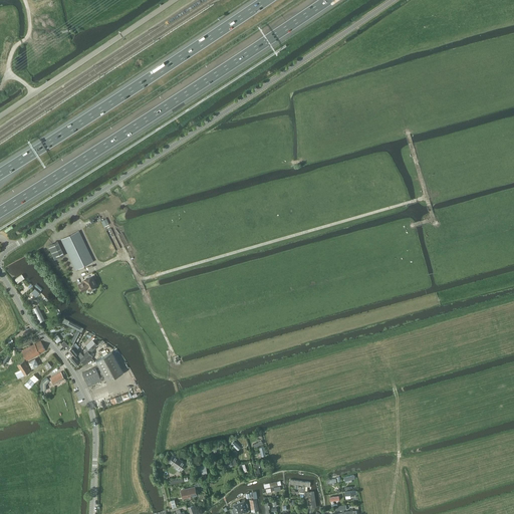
[(76,270),(93,261),(79,231),(61,239),(76,270)]
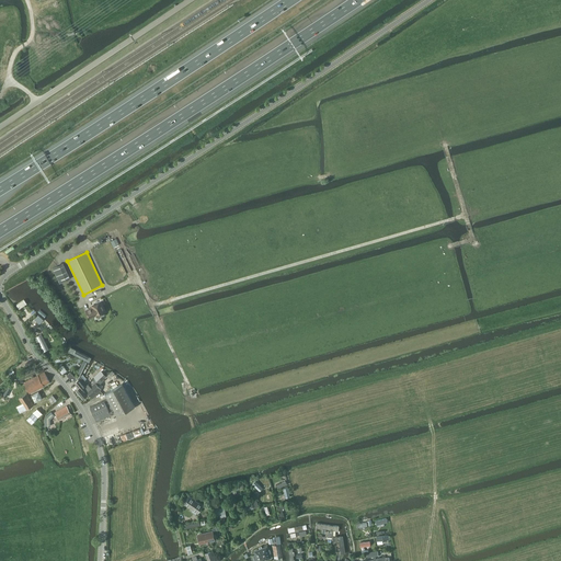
[(60,284),(70,278),(63,263),(53,268),(60,284)]
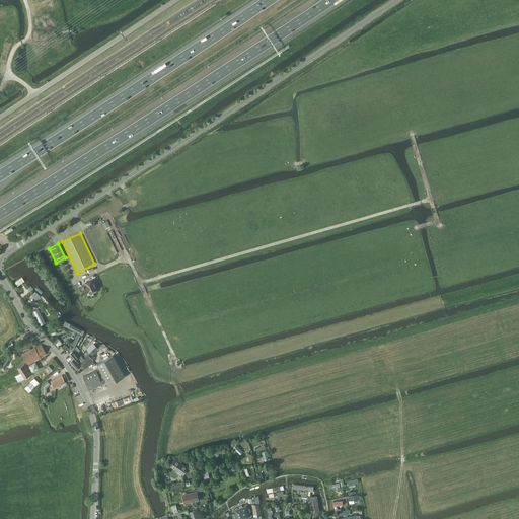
[(21,278),(15,282),(18,286),(24,281),(21,278)]
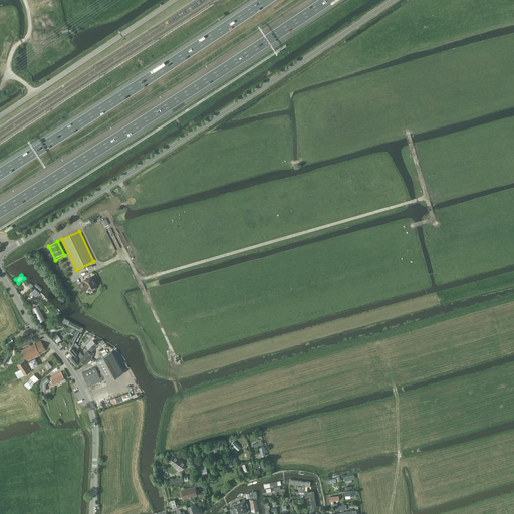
[(96,286),(92,277),(84,280),(84,282),(78,285),(81,291),(88,288),(88,290),(90,289),(90,290),(92,290),(95,289),(95,288),(95,287),(96,286)]
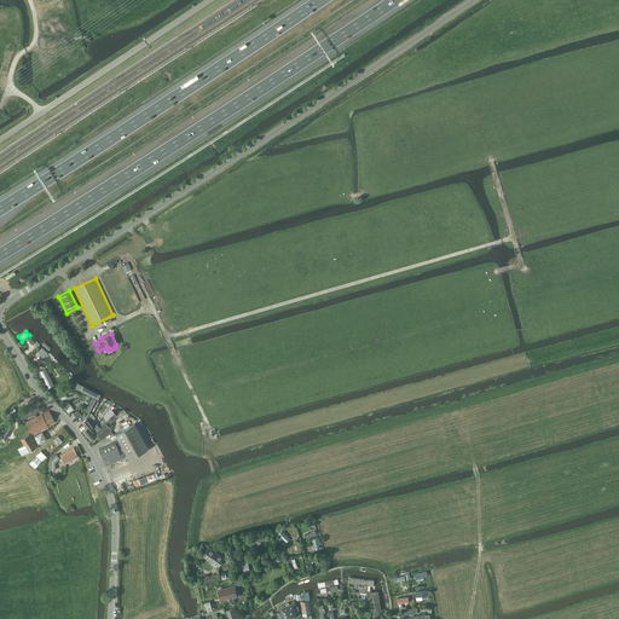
[(45,369),(39,372),(45,385),(47,388),(53,385),(52,381),(45,369)]
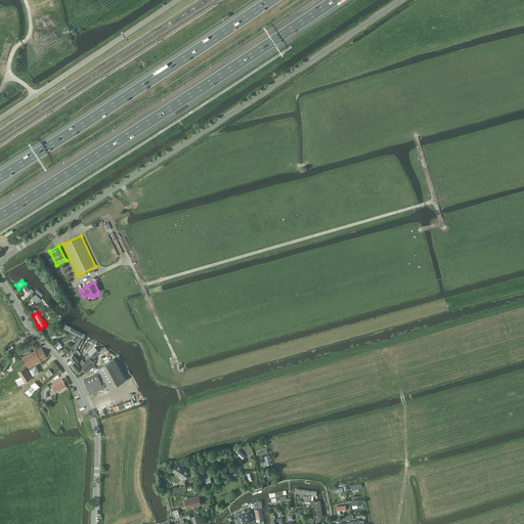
[(82,339),(84,335),(64,325),(62,330),(82,339)]
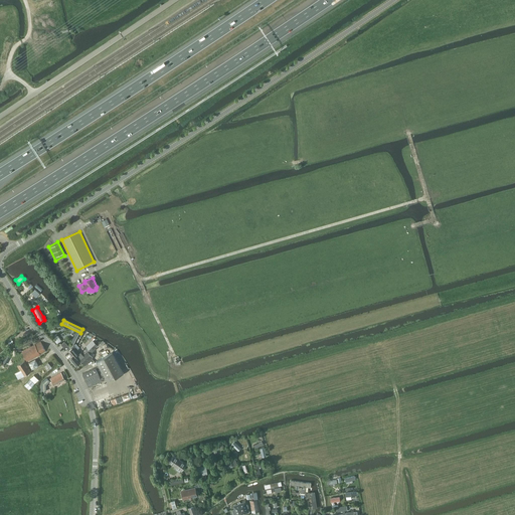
[(19,349),(28,345),(28,346),(30,345),(29,344),(33,342),(31,337),(16,344),(14,345),(16,350),(19,349)]
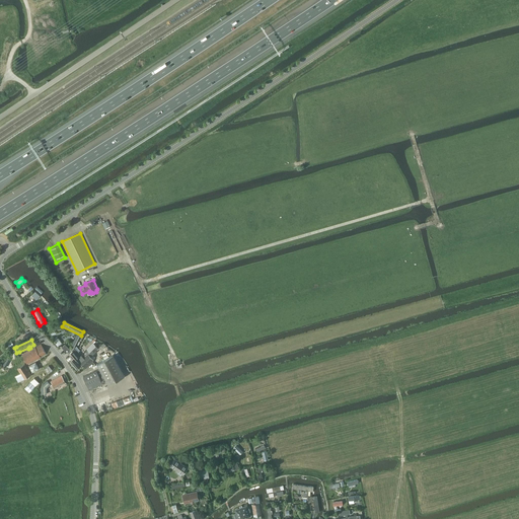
[(104,342),(103,343),(102,344),(100,344),(99,345),(95,341),(92,343),(86,349),(88,350),(87,351),(88,351),(86,353),(90,357),(98,349),(102,349),(106,344),(104,342)]
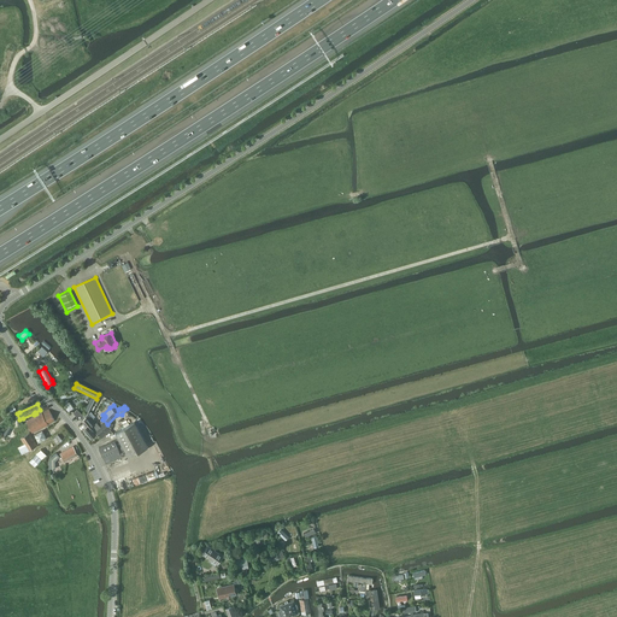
[(83,416),(77,409),(74,413),(80,419),(83,416)]
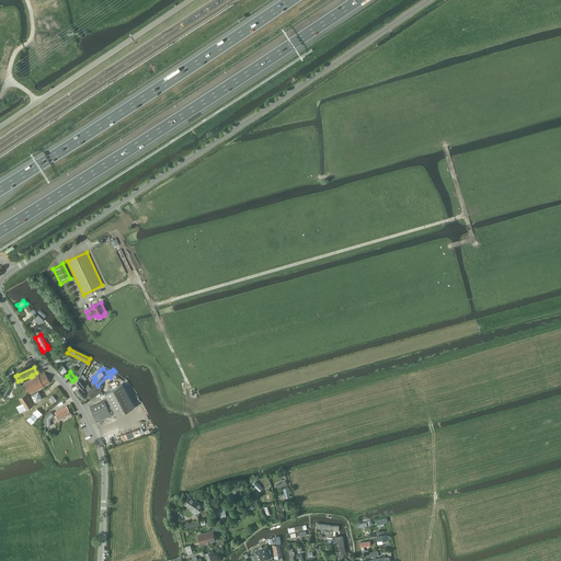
[(34,377),(33,376),(31,377),(32,378),(24,382),(30,393),(49,382),(44,373),(34,377)]
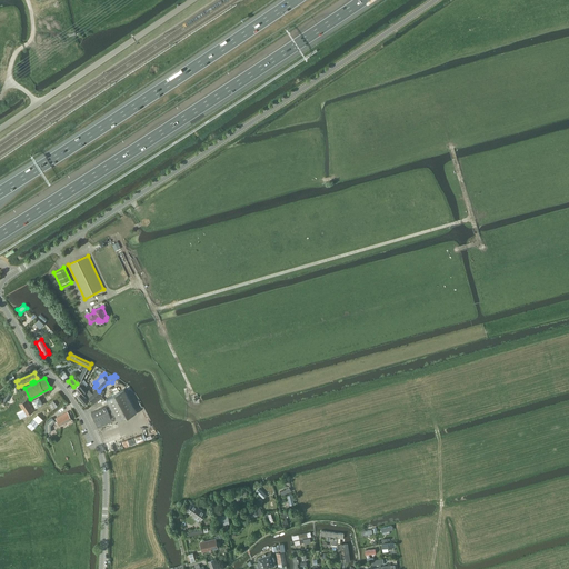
[(85,393),(86,392),(85,390),(87,388),(86,387),(87,386),(82,381),(79,383),(80,385),(76,388),(80,393),(77,396),(79,399),(79,400),(79,401),(81,401),(85,405),(90,400),(85,393)]
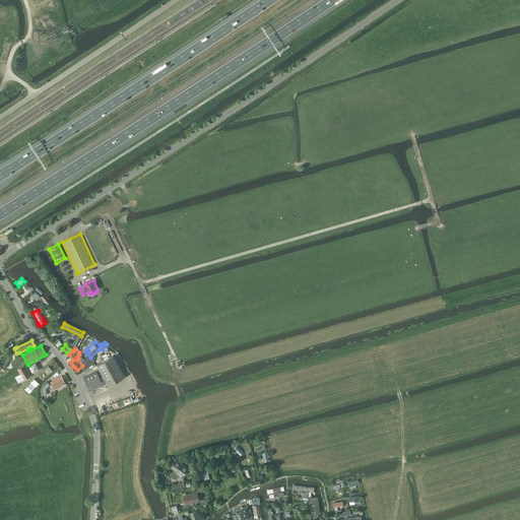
[(78,359),(77,360),(82,366),(85,370),(93,363),(93,361),(90,358),(86,353),(82,358),(81,356),(78,359)]
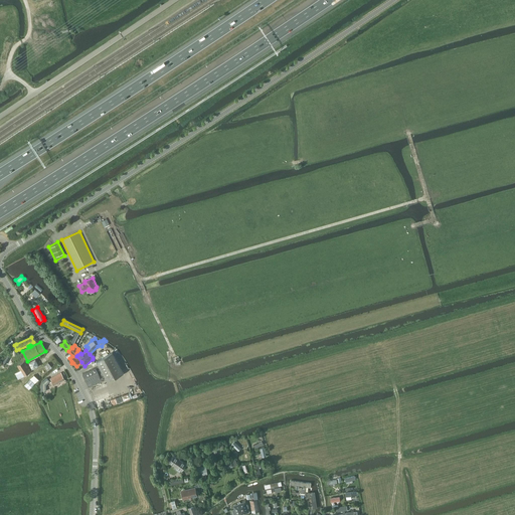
[(124,373),(113,352),(97,361),(99,366),(104,374),(108,381),(124,373)]
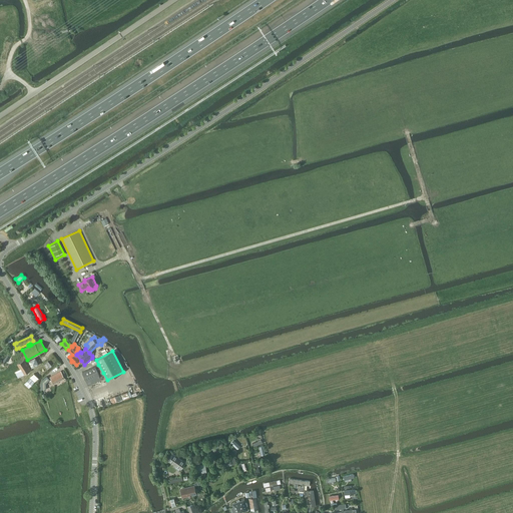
[(2,366),(4,367),(10,356),(7,354),(3,362),(4,362),(2,366)]
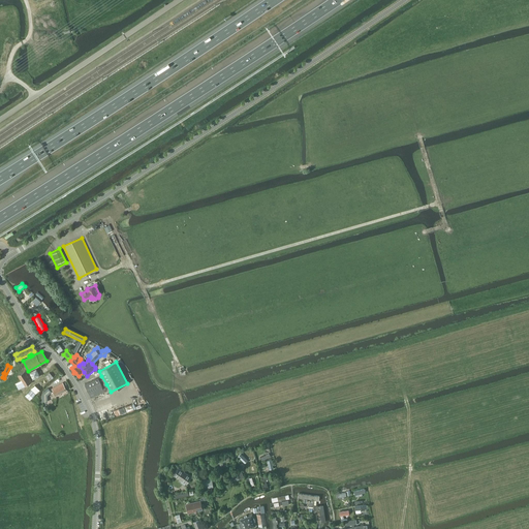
[(36,369),(29,372),(33,379),(40,376),(36,369)]
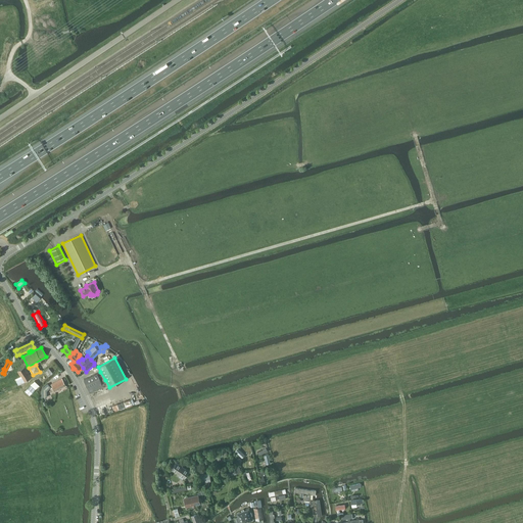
[(18,385),(32,378),(25,367),(17,371),(20,376),(15,379),(18,385)]
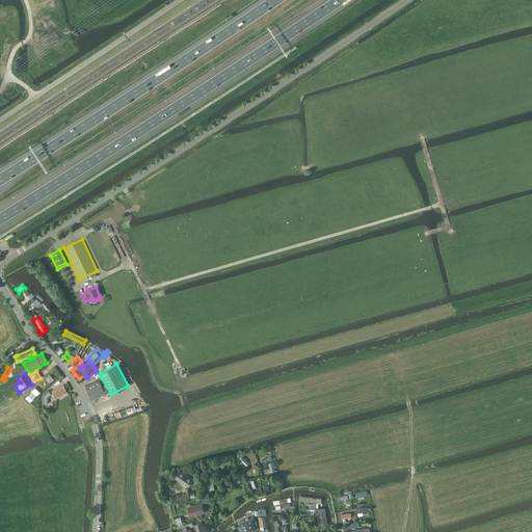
[(104,389),(107,387),(102,378),(85,386),(91,399),(105,393),(104,389)]
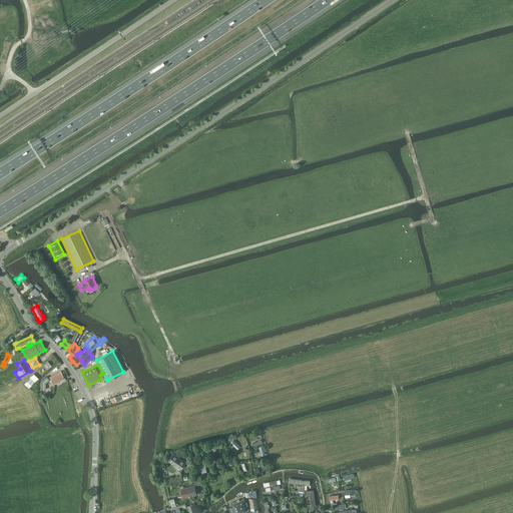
[(54,384),(64,378),(61,371),(50,377),(54,384)]
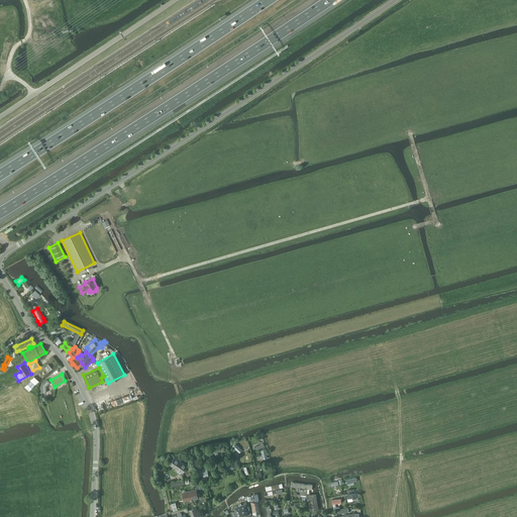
[(30,381),(34,385),(38,381),(34,377),(30,381)]
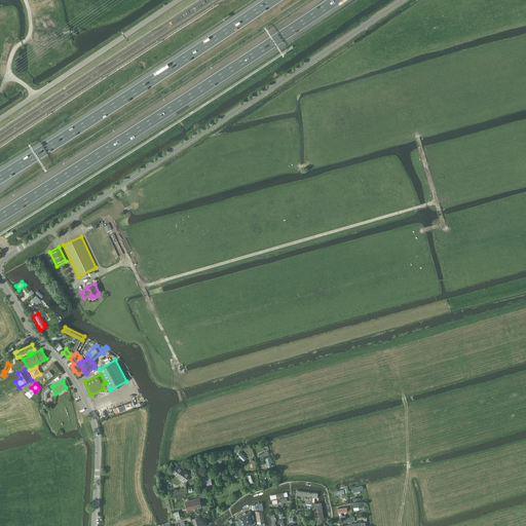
[(43,389),(42,395),(42,400),(47,399),(47,393),(51,389),(47,385),(43,389)]
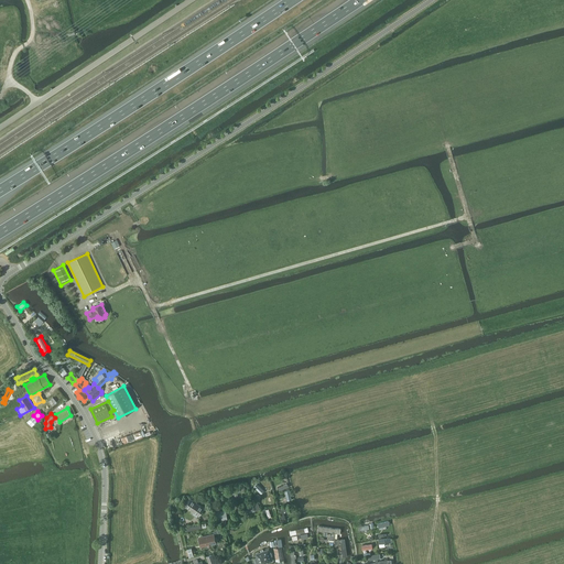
[(33,415),(26,422),(32,426),(38,421),(38,420),(33,415)]
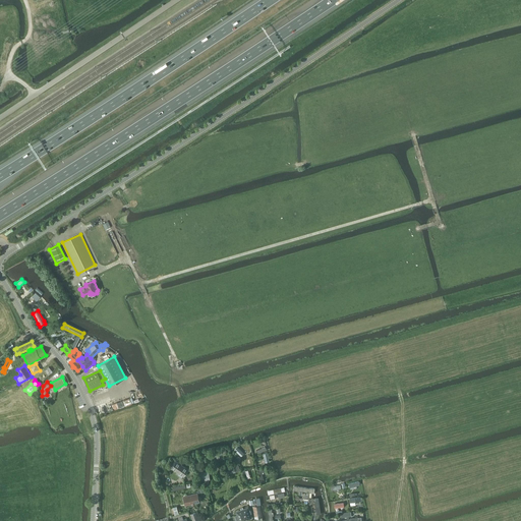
[(176,462),(172,467),(183,475),(187,469),(176,462)]
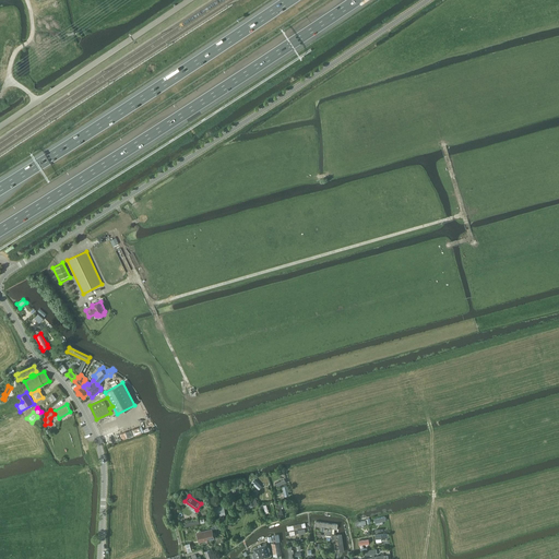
[(249,498),(250,499),(246,500),(248,508),(258,504),(254,497),(252,498),(252,497),(249,498)]
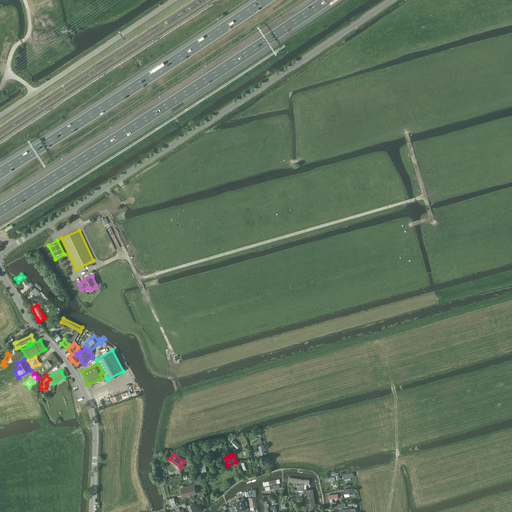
[(201,472),(206,471),(205,463),(202,464),(196,465),(197,469),(201,469),(201,472)]
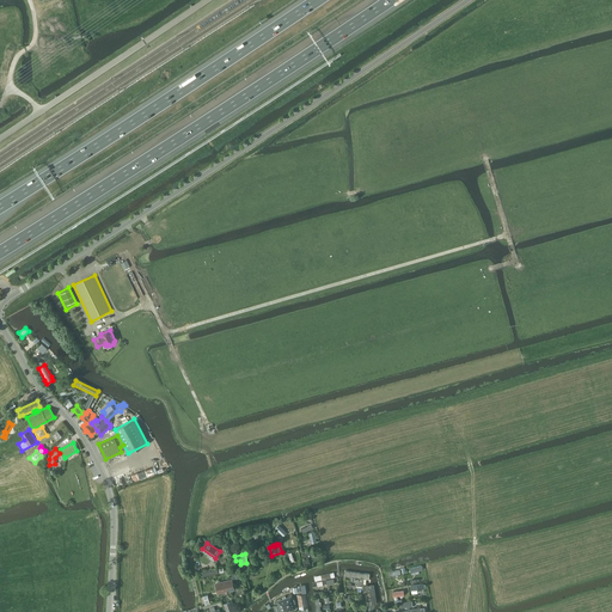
[(232,580),(215,585),(218,593),(233,589),(232,580)]
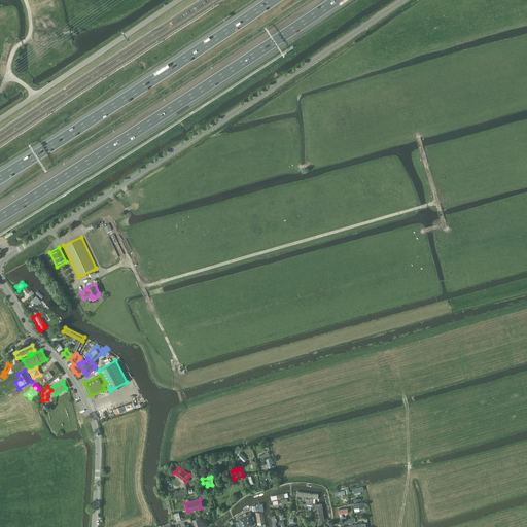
[(257,526),(266,526),(264,512),(256,513),(257,526)]
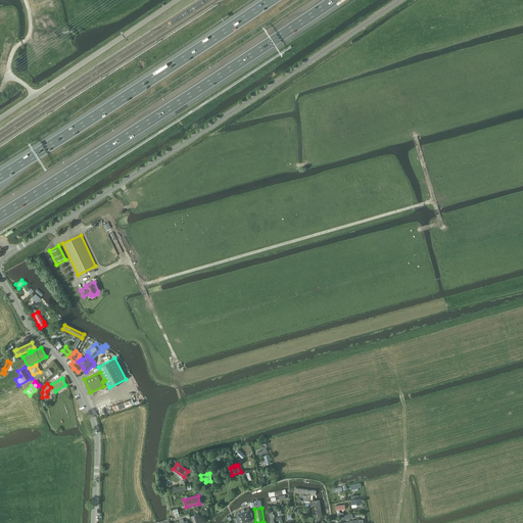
[(240,522),(243,522),(252,520),(251,516),(252,516),(251,512),(249,513),(248,510),(237,514),(240,522)]
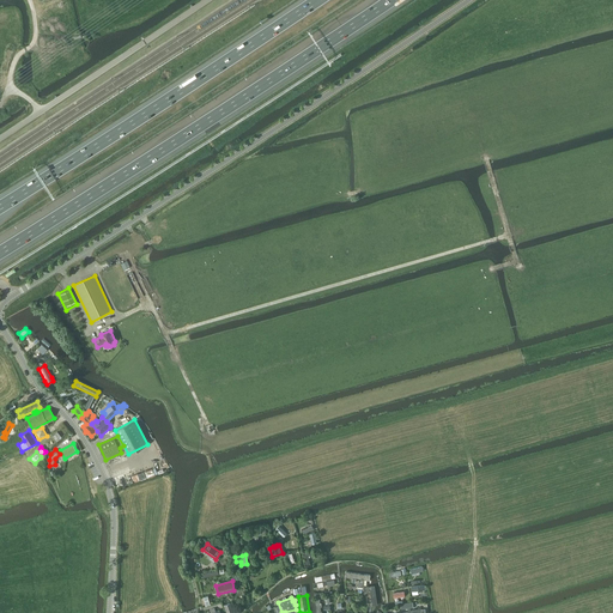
[(413,602),(401,604),(402,610),(408,608),(408,612),(401,612),(400,612),(412,612),(412,611),(411,612),(411,608),(413,608),(413,602)]
